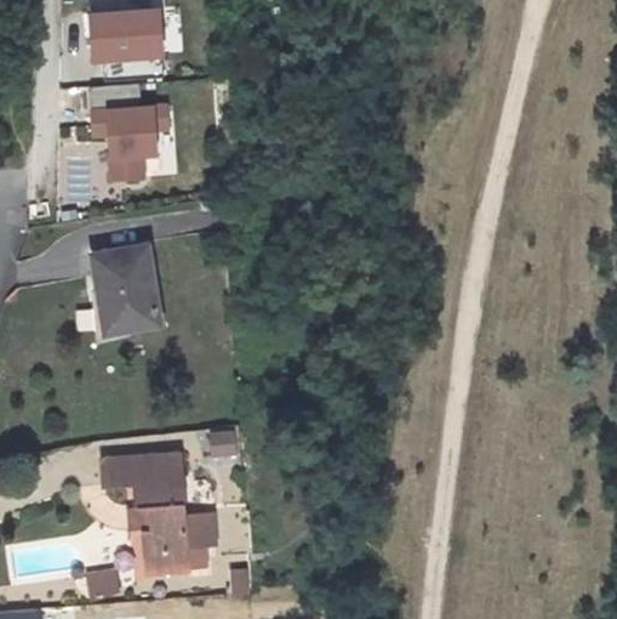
[(86,61),(121,60),(123,74),(161,72),(158,3),(83,7),(86,61)]
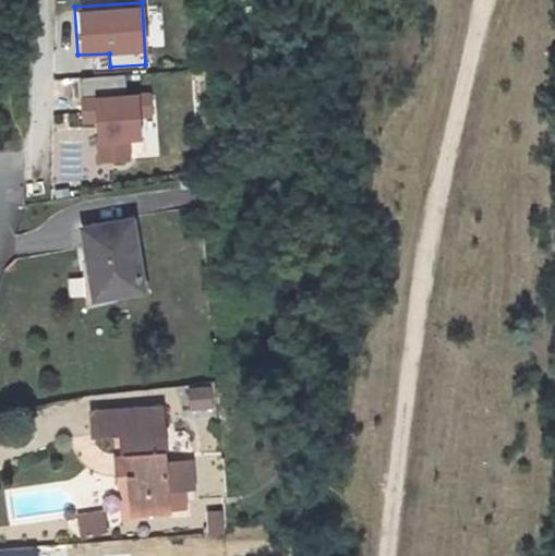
[(96,164),(132,161),(131,142),(140,142),(136,91),(125,91),(124,76),(81,79),(83,121),(95,121),(96,164)]
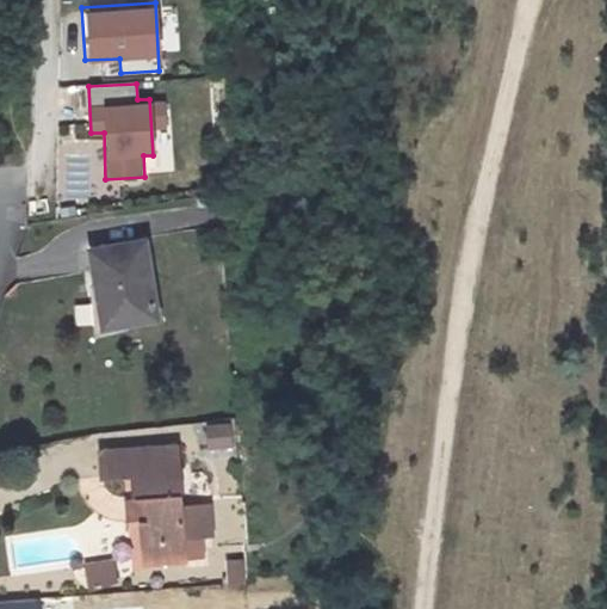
[(104,305),(111,303),(116,327),(161,320),(149,243),(97,252),(104,305)]
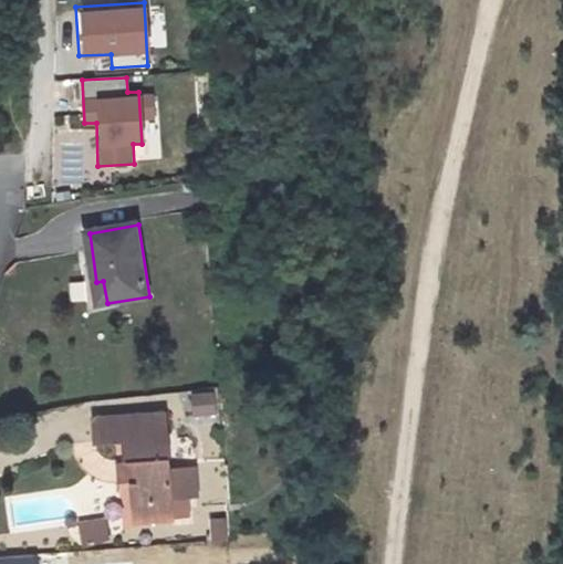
[(189,418),(216,414),(214,392),(186,396),(189,418)]
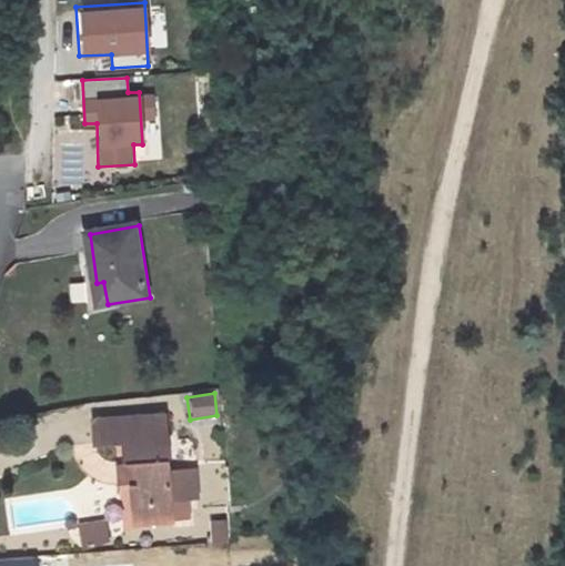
[(129,467),(141,466),(142,486),(134,487),(137,523),(192,518),(191,502),(174,503),(168,416),(97,422),(99,445),(127,443),(129,467)]
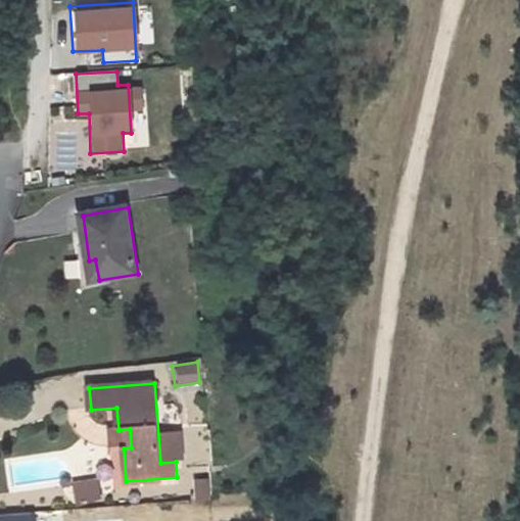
[(114,448),(124,448),(131,447),(130,429),(119,430),(113,430),(114,448)]
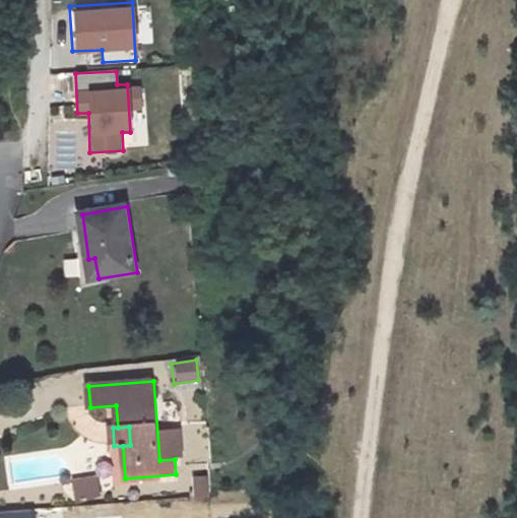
[(199,478),(200,499),(212,498),(211,477),(199,478)]
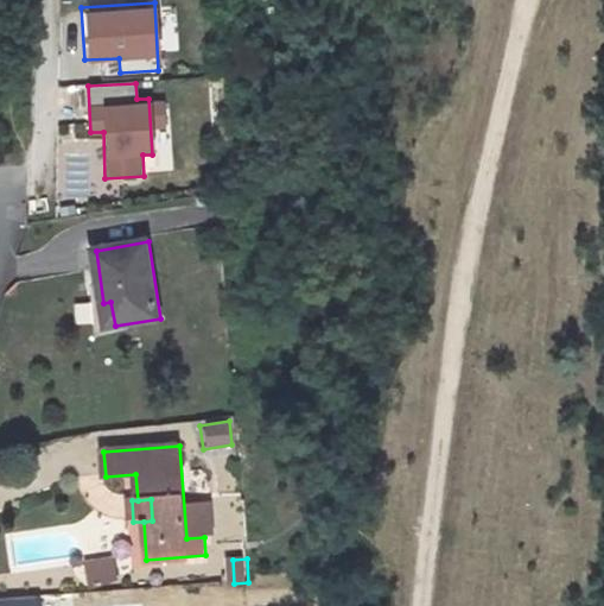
[(121,579),(118,561),(87,569),(91,587),(121,579)]
